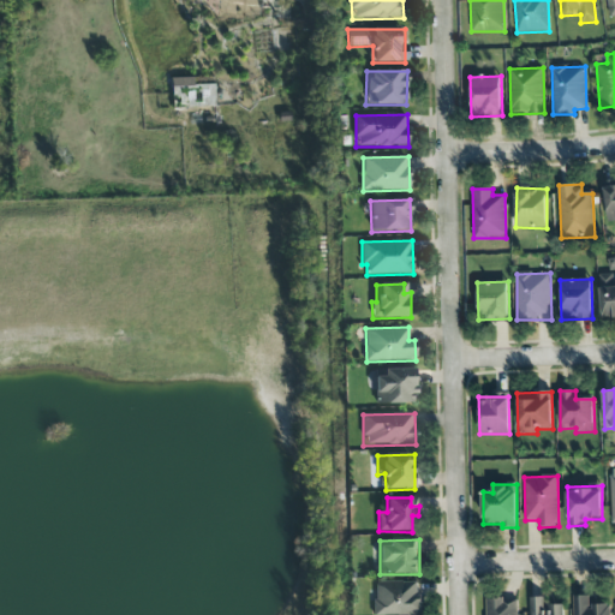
[(374,583),(374,614),(421,614),(421,581),(374,583)]
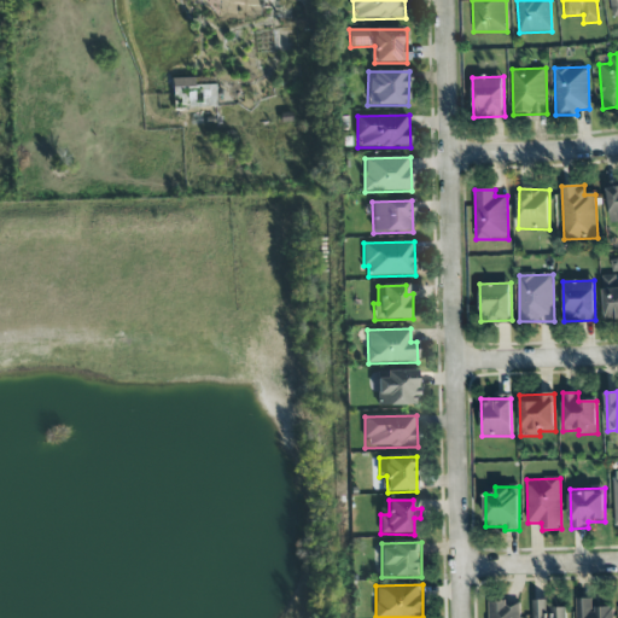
[(613,617),(613,607),(593,607),(592,599),(577,599),(576,617),(613,617)]
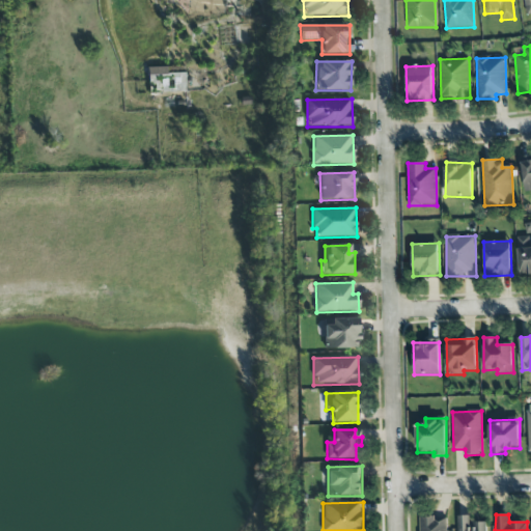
[(485,530),(485,524),(469,525),(469,515),(458,516),(457,530),(485,530)]
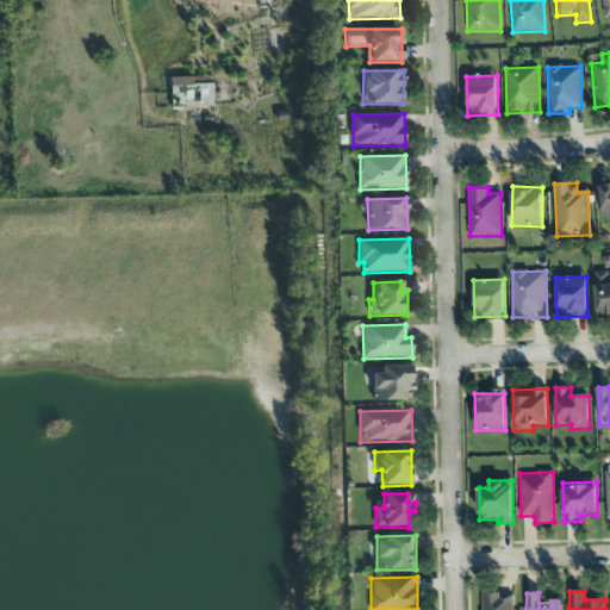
[(514,609),(514,595),(483,595),(483,609),(514,609)]
